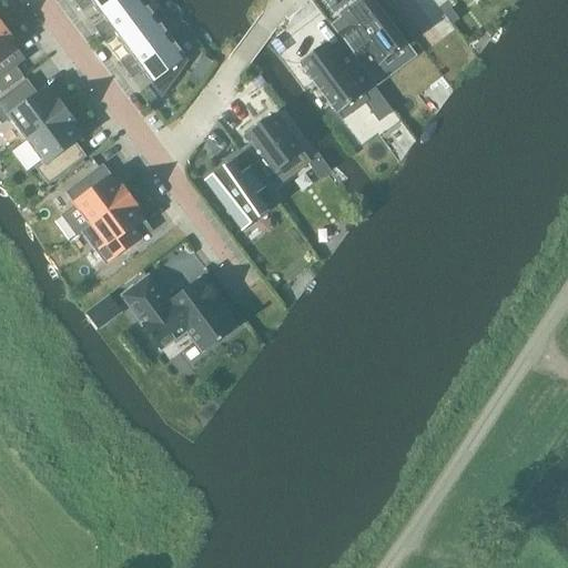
[(113,0),(80,0),(75,3),(82,12),(92,4),(98,12),(113,0)]
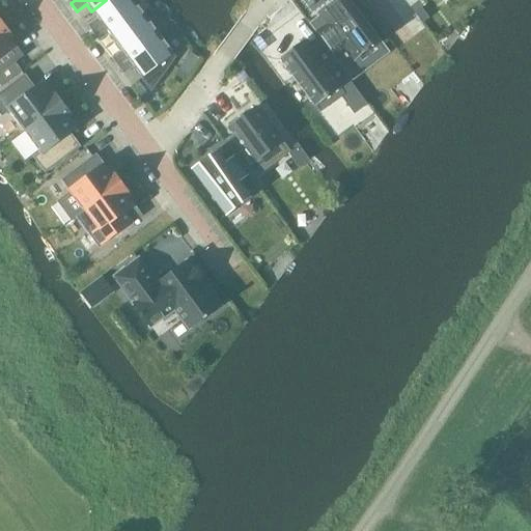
[(135,2),(132,0),(106,0),(91,11),(96,18),(86,25),(92,33),(135,2)]
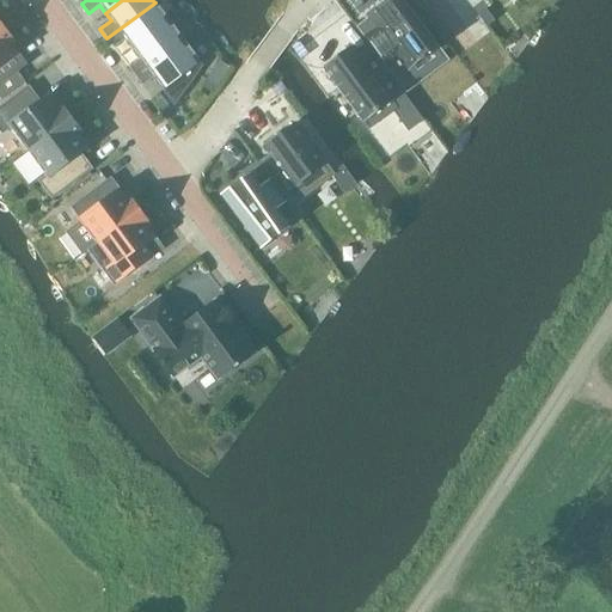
[(399,0),(387,0),(367,16),(375,26),(365,36),(405,91),(418,81),(409,68),(420,60),(421,61),(424,59),(423,56),(436,48),(399,0)]
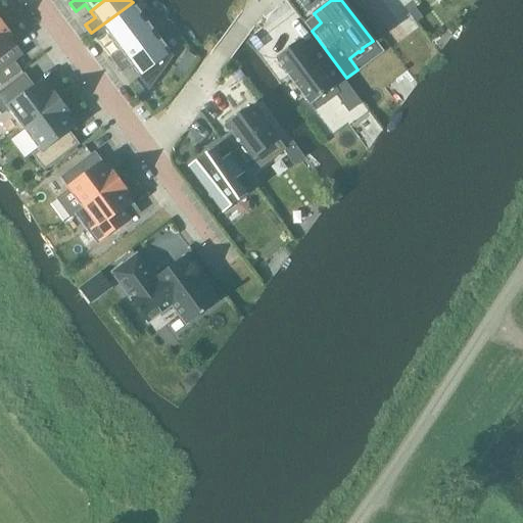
[(91,33),(97,41),(107,34),(111,41),(143,17),(133,2),(91,33)]
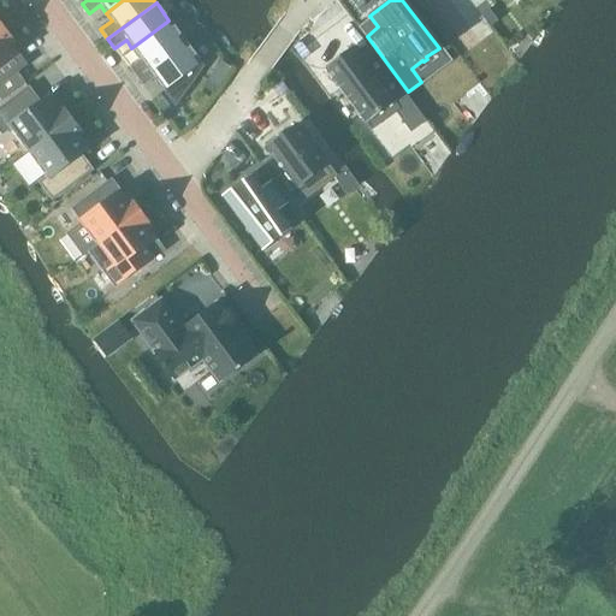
[(184,41),(169,21),(131,48),(140,59),(129,67),(136,77),(184,41)]
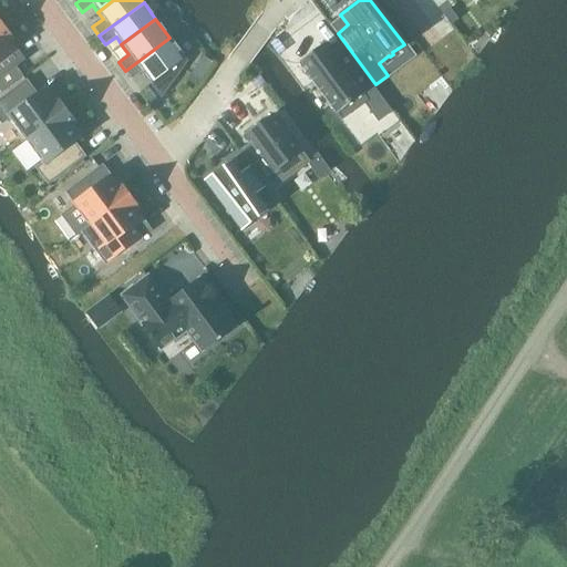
[(0,27),(0,76),(23,60),(11,43),(14,41),(2,26),(0,27)]
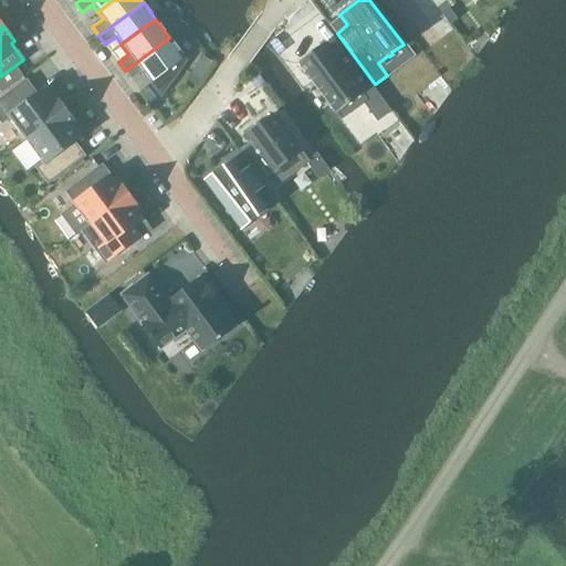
[(187,61),(169,38),(125,71),(132,80),(142,72),(160,97),(187,61)]
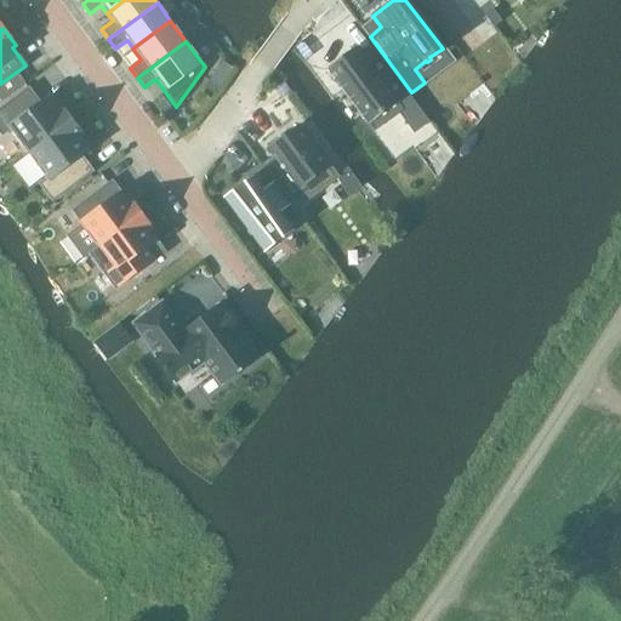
[(397,77),(374,45),(362,55),(357,47),(328,69),(342,89),(341,90),(349,101),(349,100),(354,106),(354,107),(362,118),(363,117),(374,132),(403,110),(385,85),(397,77)]
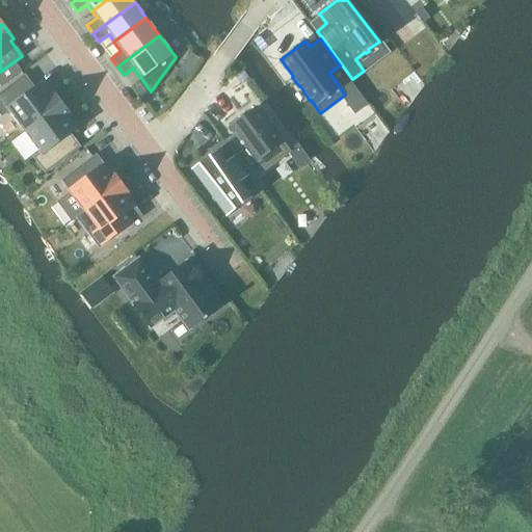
[(25,76),(0,94),(0,112),(2,115),(9,110),(25,131),(62,104),(51,88),(48,90),(43,83),(34,89),(25,76)]
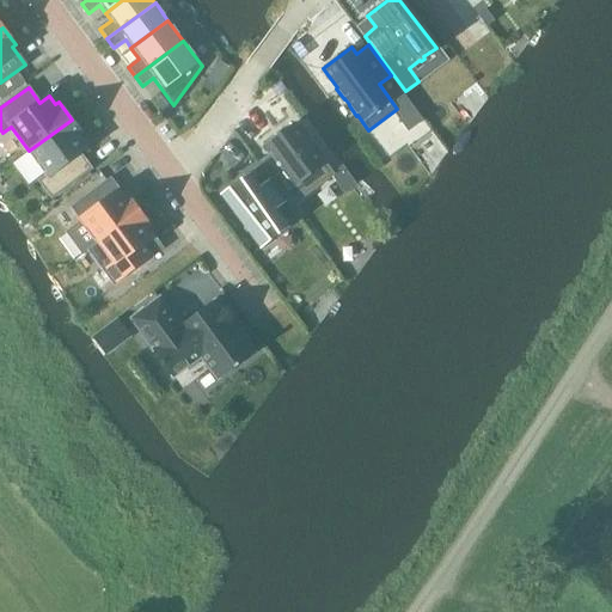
[(47,175),(40,181),(53,197),(91,169),(79,153),(86,148),(80,139),(84,136),(72,120),(29,151),(47,175)]
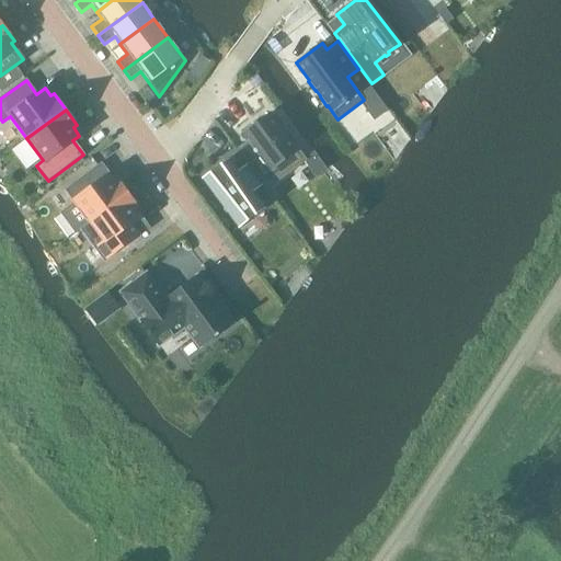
[(238,149),(266,189),(305,160),(287,136),(288,135),(282,127),(281,127),(271,114),(244,134),(250,140),(238,149)]
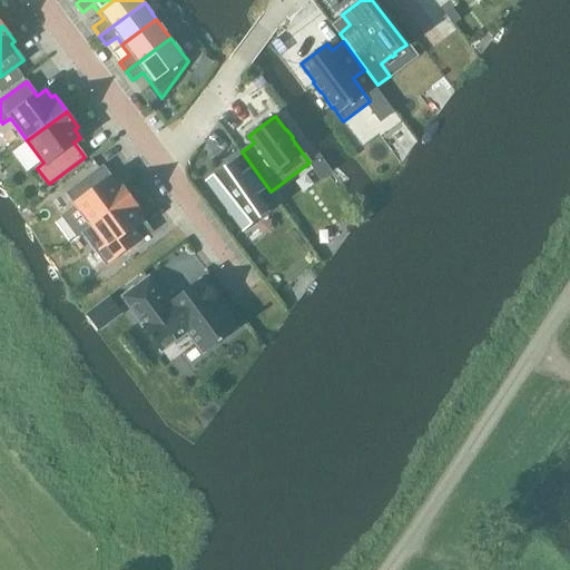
[(232,161),(205,182),(243,232),(269,212),(256,195),(266,188),(251,167),(242,174),(232,161)]
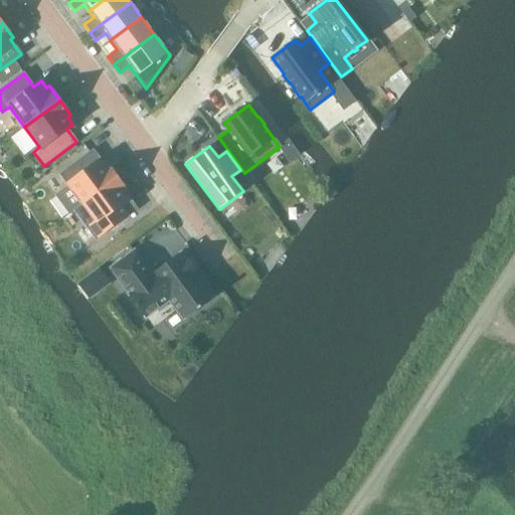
[(104,165),(93,151),(60,175),(81,204),(118,178),(107,163),(104,165)]
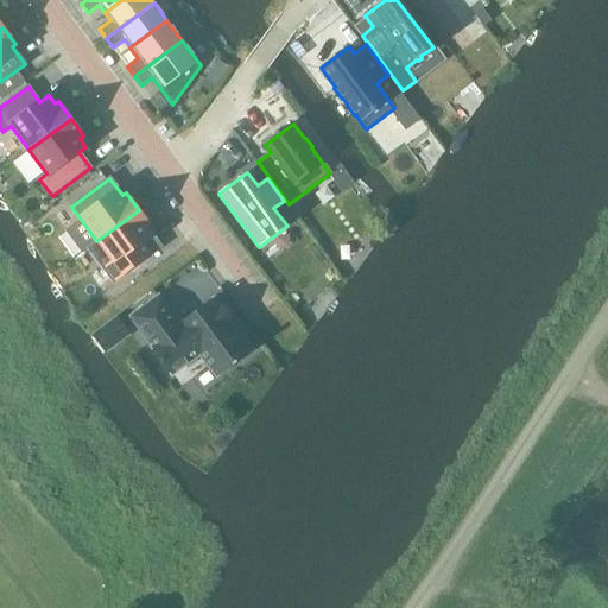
[(152,227),(139,210),(96,241),(88,248),(113,283),(160,247),(147,229),(152,227)]
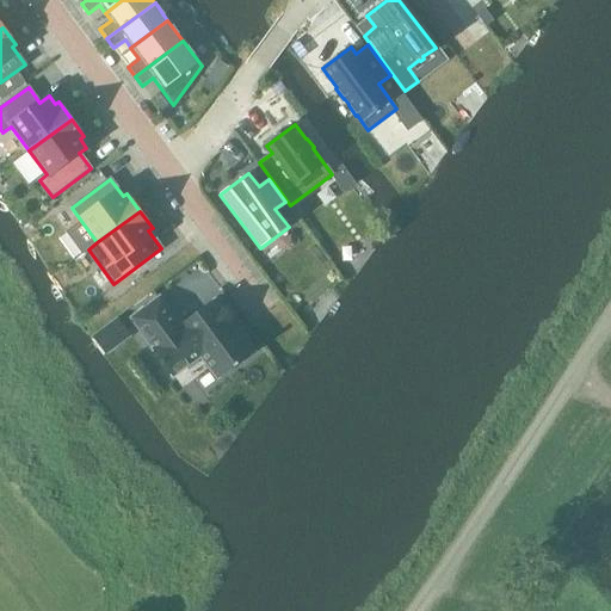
[(159,298),(133,319),(155,349),(153,349),(161,360),(159,362),(162,366),(165,364),(173,376),(201,355),(217,377),(232,365),(234,368),(238,365),(236,363),(252,351),(235,329),(236,328),(217,302),(216,303),(215,302),(180,327),(159,298)]
